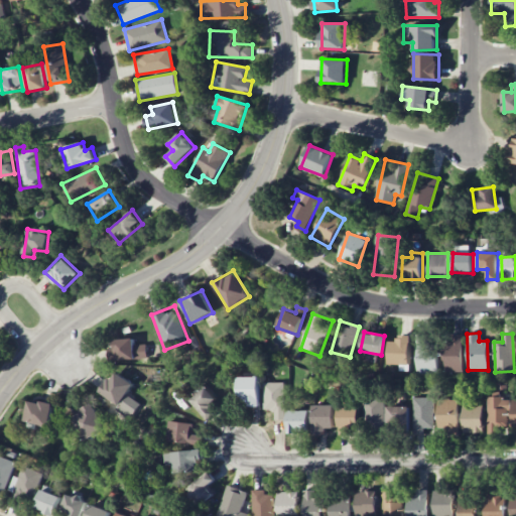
[(388,365),(410,365),(411,336),(398,335),(398,342),(389,341),(388,365)]
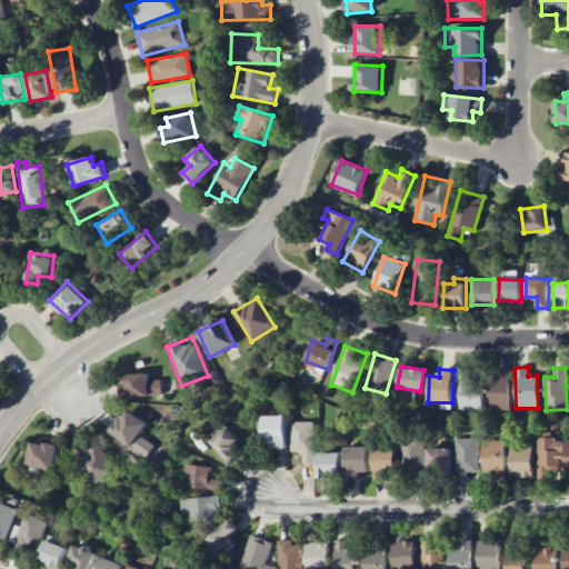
[(509,410),(509,369),(490,369),(489,410),(509,410)]
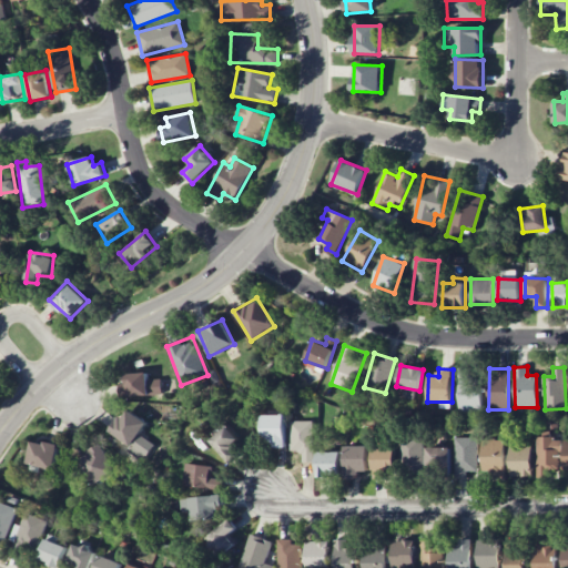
[(128,396),(162,395),(161,378),(148,379),(148,373),(127,373),(128,396)]
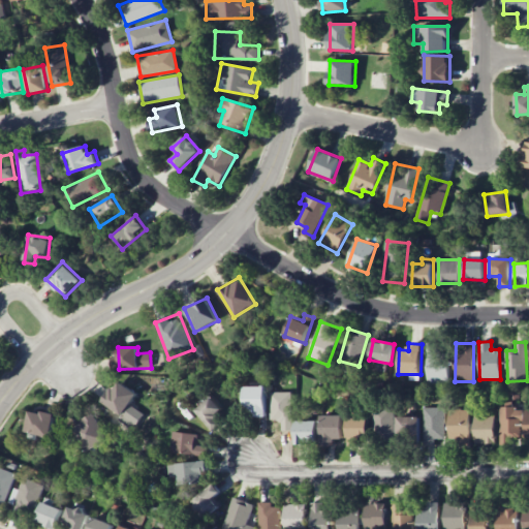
[(427,347),(427,382),(447,382),(447,347),(427,347)]
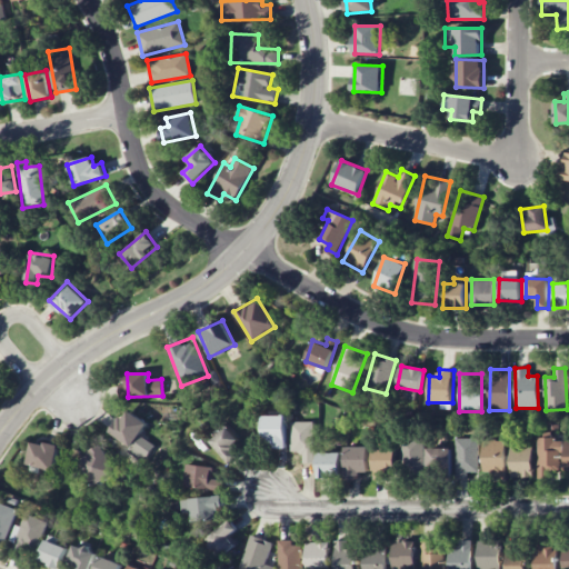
[(140,436),(148,423),(127,409),(111,433),(131,446),(128,451),(143,462),(155,445),(140,436)]
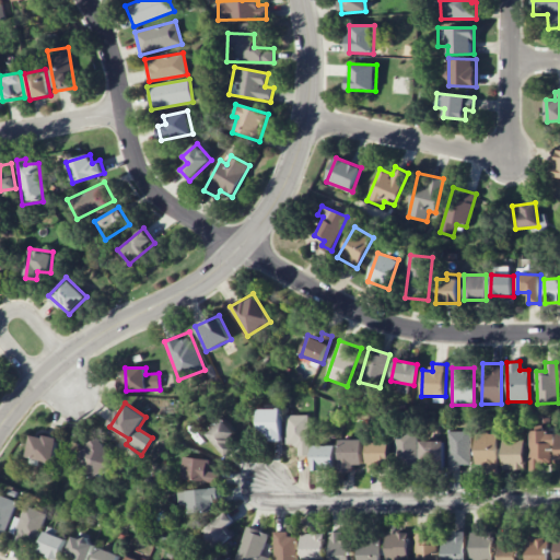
[(258,409),(259,434),(269,434),(269,441),(282,441),(281,408),(258,409)]
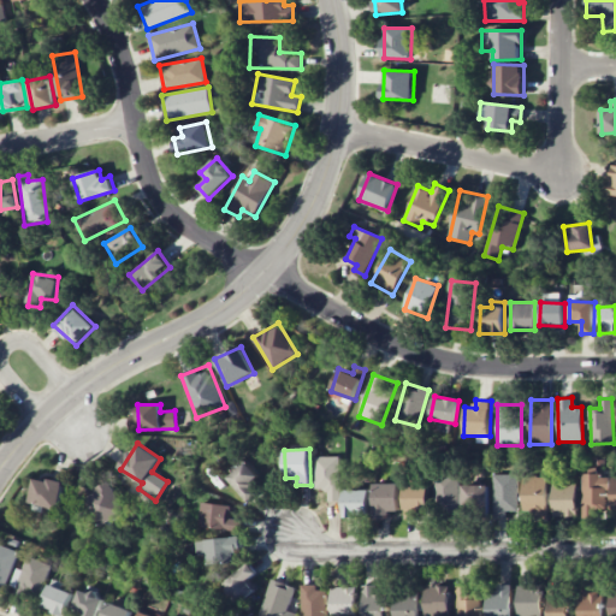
[(339,457),(314,456),(314,489),(326,490),(326,502),(339,502),(339,457)]
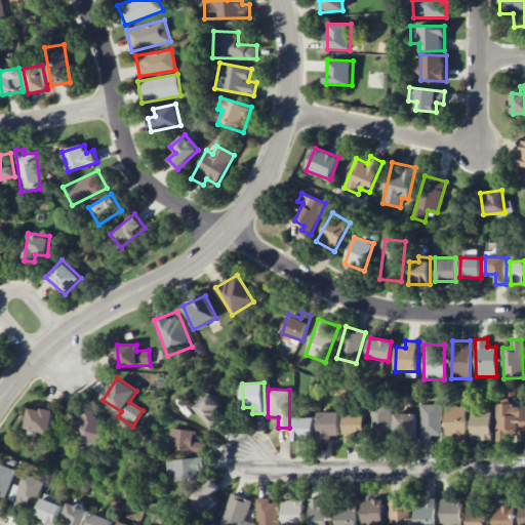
[(210,428),(220,420),(213,411),(220,407),(211,394),(194,406),(210,428)]
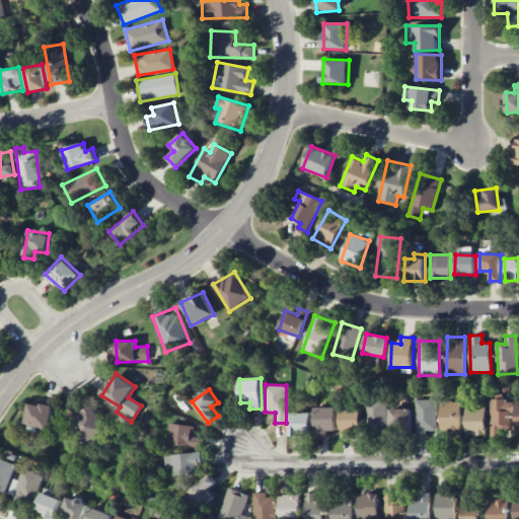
[(436,399),(415,399),(415,436),(426,436),(426,430),(436,430),(436,399)]
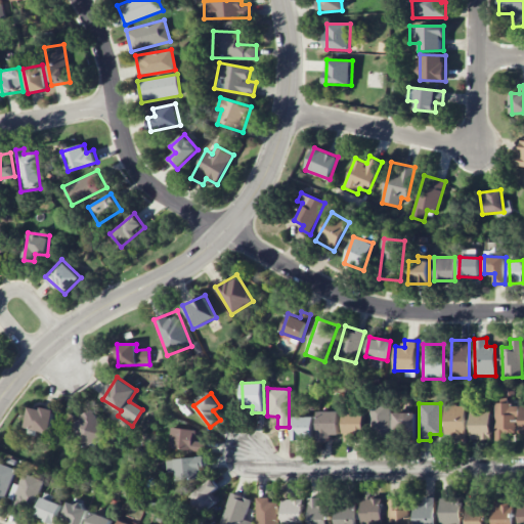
[(495,441),(507,440),(506,433),(516,433),(516,403),(494,403),(495,441)]
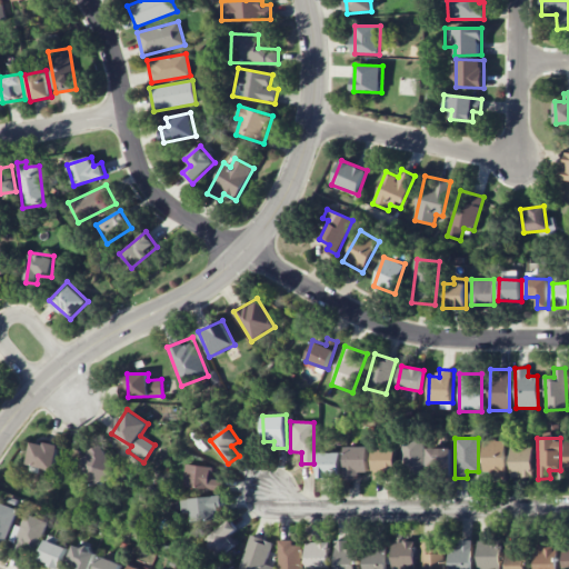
[(450,448),(423,448),(423,439),(401,439),(401,472),(423,472),(423,471),(451,471),(450,448)]
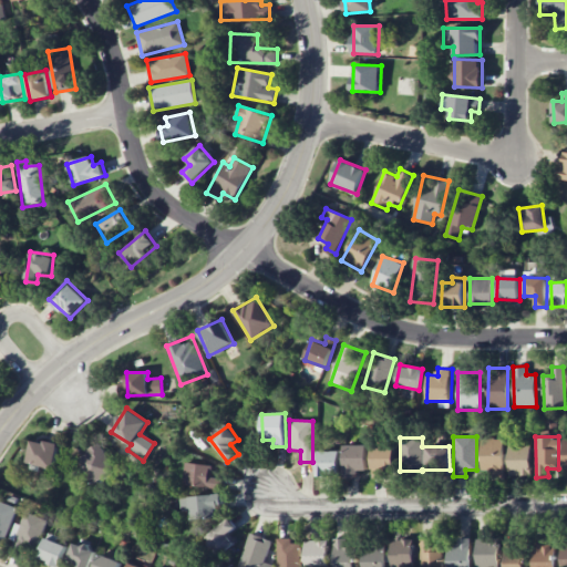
[(54,468),(59,444),(33,439),(28,463),(54,468)]
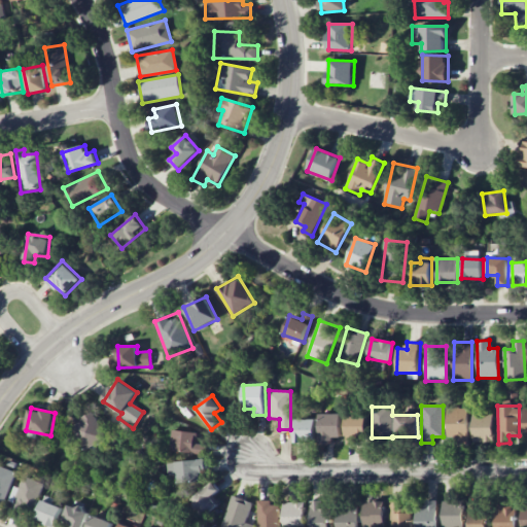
[(468,409),(448,408),(447,436),(456,437),(456,444),(466,444),(468,409)]
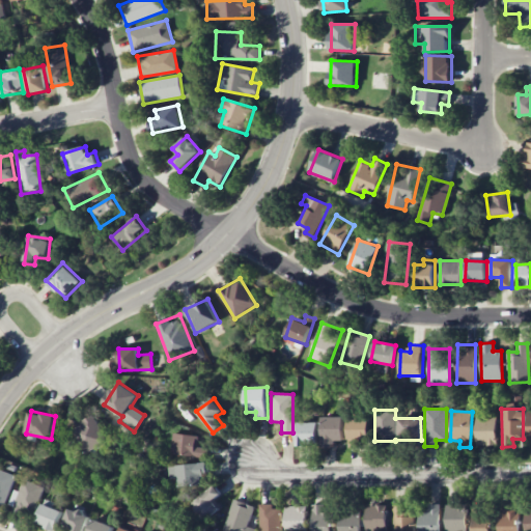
[(75,426),(87,453),(110,443),(98,416),(75,426)]
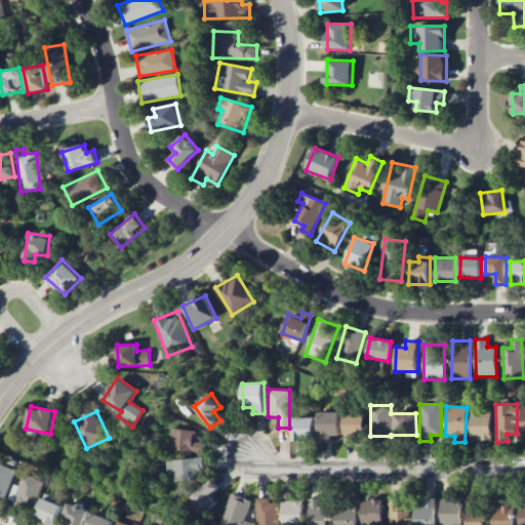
[(491,440),(491,411),(469,412),(469,440),(491,440)]
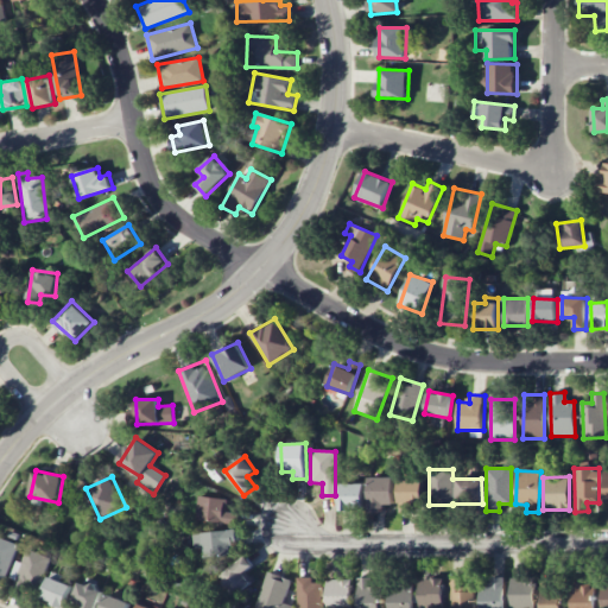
[(394,477),(368,477),(368,512),(384,512),(384,504),(393,504),(394,477)]
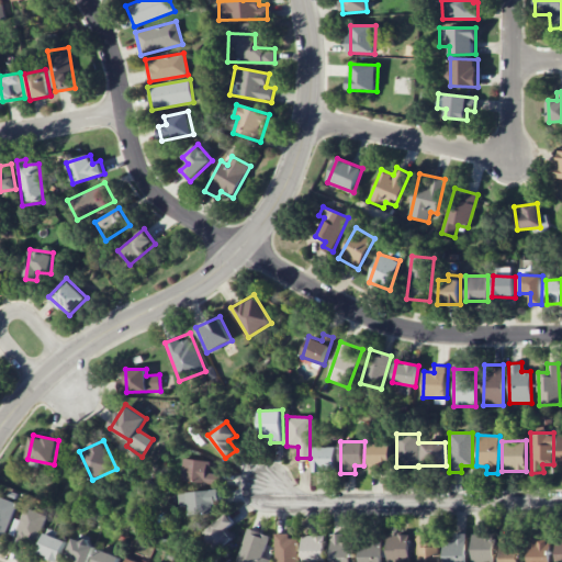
[(390,474),(391,445),(369,444),(368,474),(390,474)]
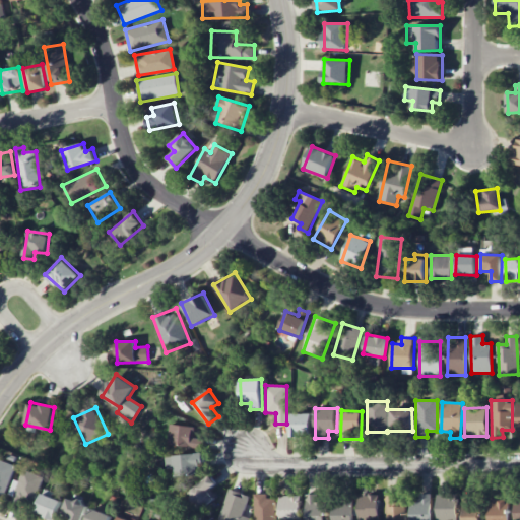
[(312,436),(311,413),(290,414),(290,437),(312,436)]
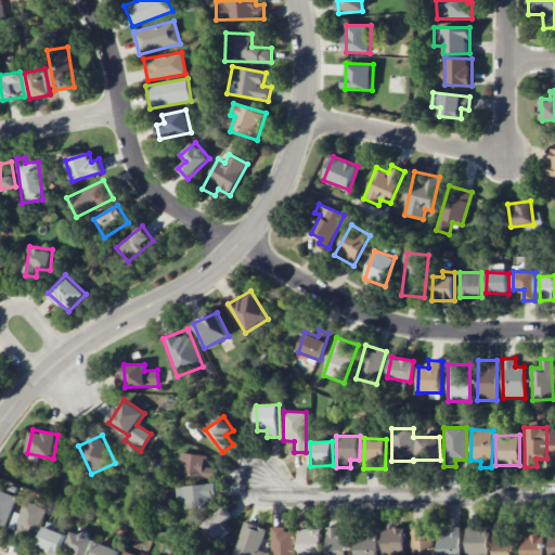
[(217,468),(206,467),(207,455),(180,453),(178,476),(216,479),(217,468)]
